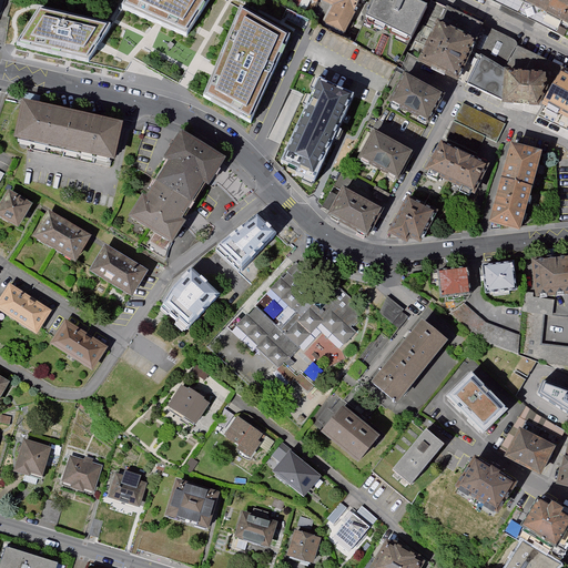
[(209,0),(127,0),(122,8),(159,24),(186,37),(192,27),(209,0)]
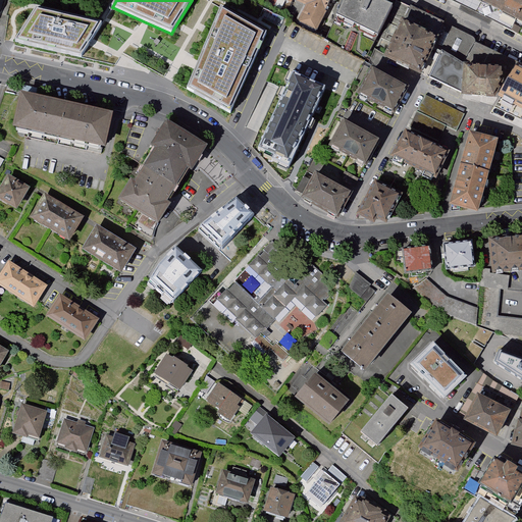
[(329,0),(298,0),(309,5),(300,23),(316,31),(325,12),(329,0)]
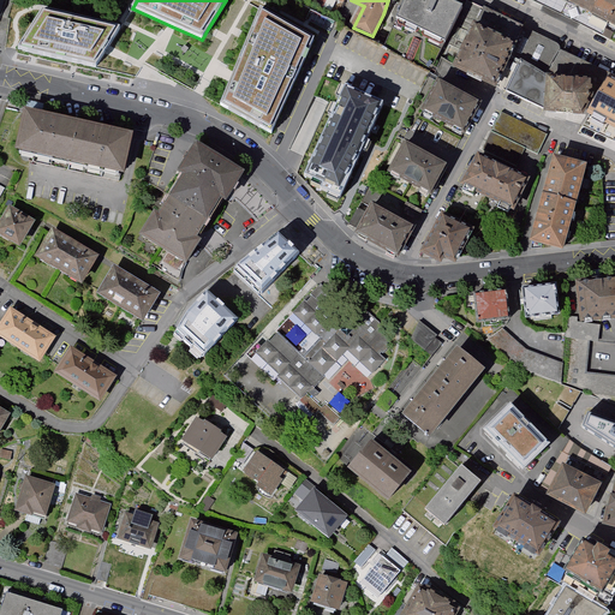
[(405,0),(398,18),(448,41),(464,5),(452,0),(405,0)]
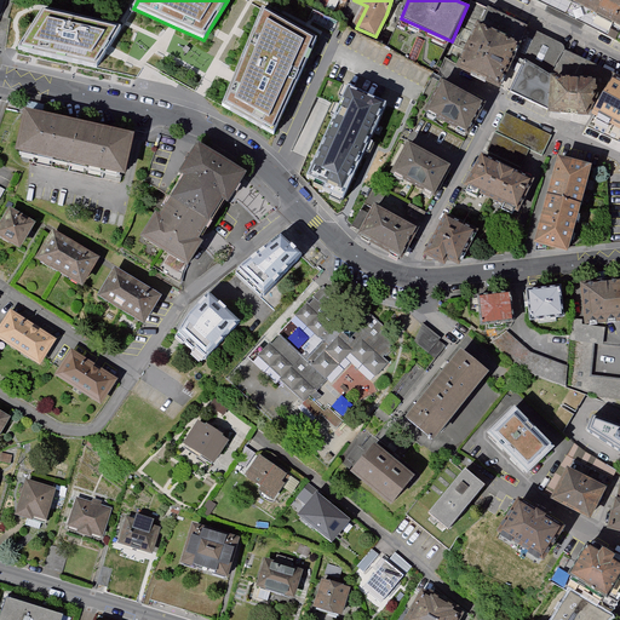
[(619,0),(560,0),(619,29),(619,0)]
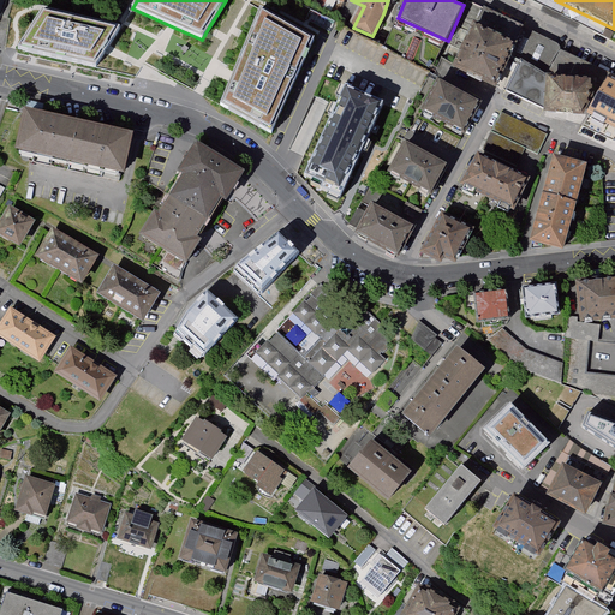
[(312,39),(261,7),(233,77),(221,106),(272,135),(312,39)]
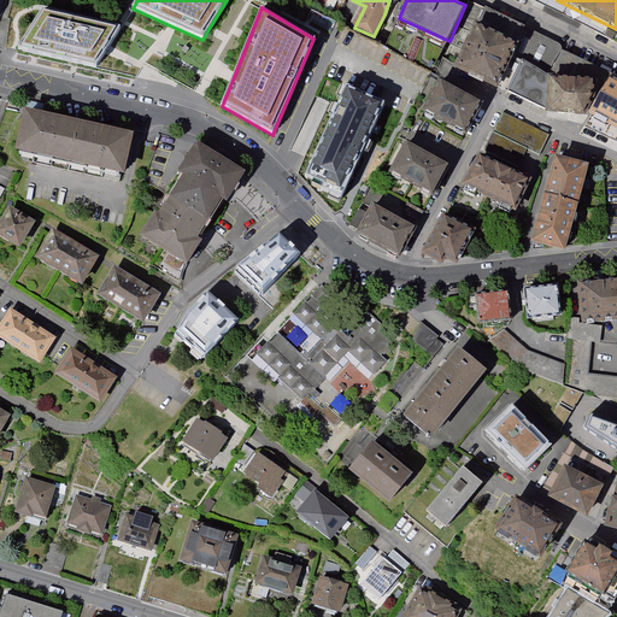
[(42,13),(19,50),(95,68),(107,50),(121,30),(42,13)]
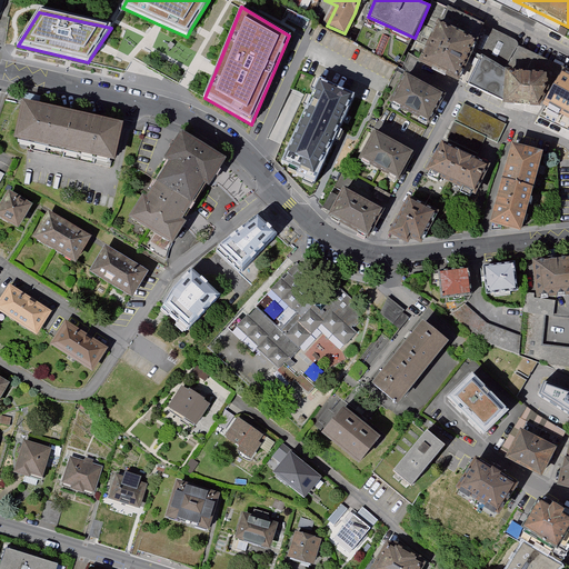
[(421,56),(462,76),(482,33),(441,15),(421,56)]
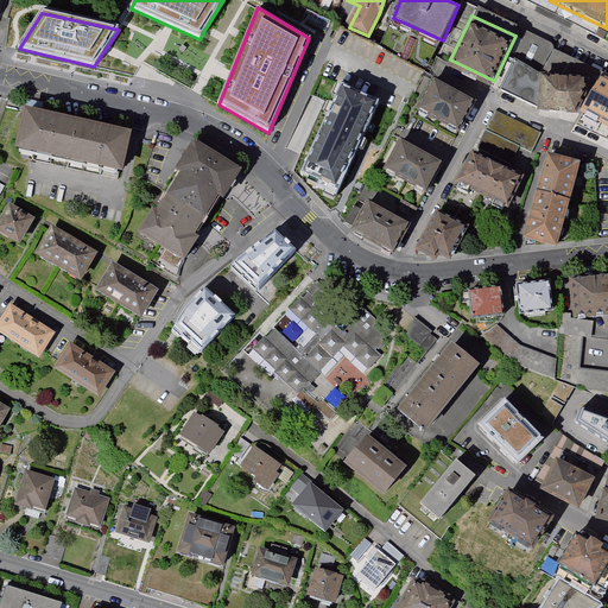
[(530,35),(524,46),(544,57),(551,45),(530,35)]
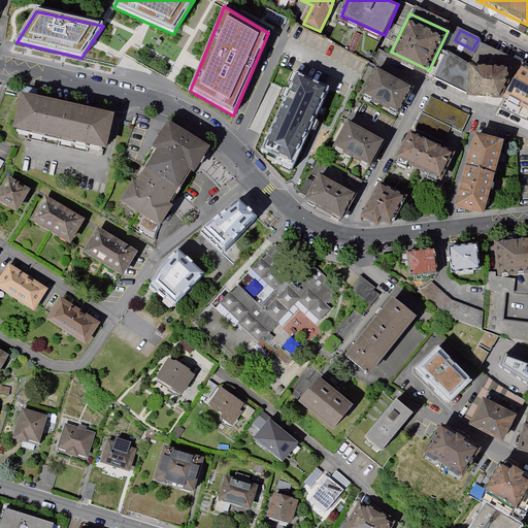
[(510,79),(510,64),(469,63),(444,51),(432,76),(467,93),(501,95),(510,79)]
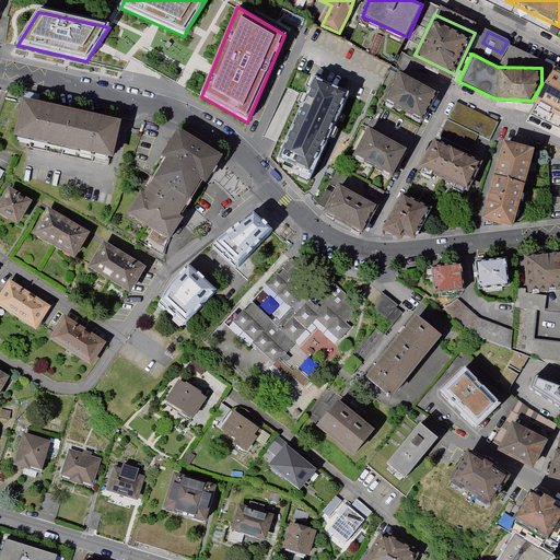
[(559,71),(553,68),(536,100),(559,113),(559,71)]
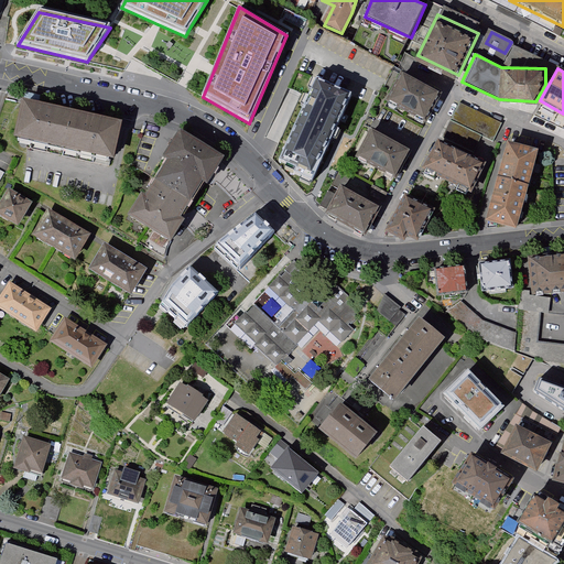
[(427,125),(444,94),(403,72),(387,102),(427,125)]
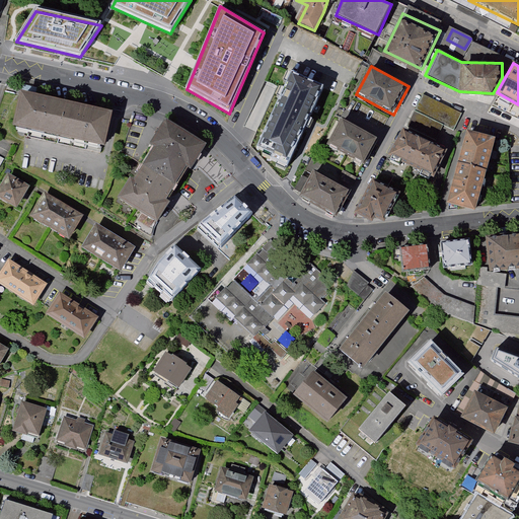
[(309,118),(322,86),(289,72),(285,81),(287,82),(285,88),(282,87),(279,96),(280,96),(256,148),(264,151),(263,153),(272,156),(271,159),(278,162),(277,165),(286,169),(305,127),(307,128),(311,119),(309,118)]
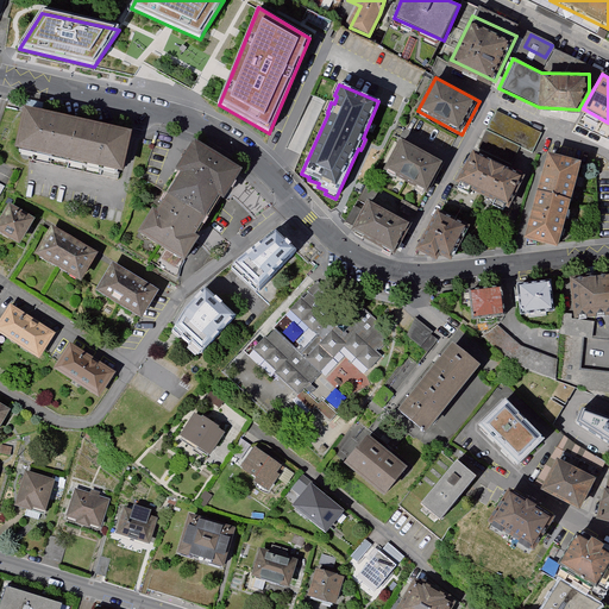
[(498,111),(481,146),(514,162),(521,146),(535,150),(542,132),(498,111)]
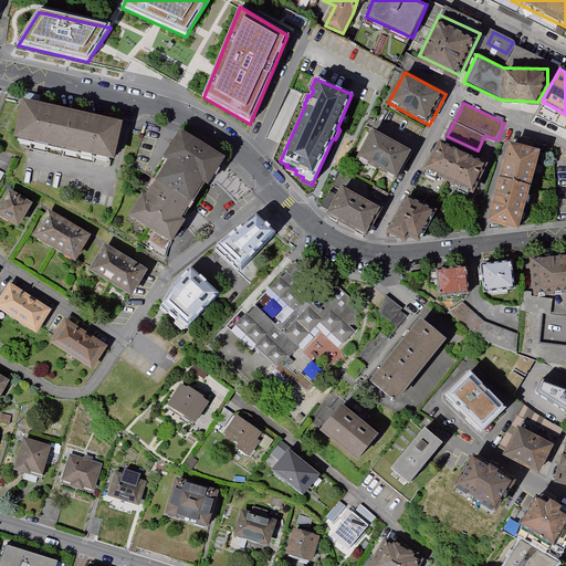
[(113,164),(122,125),(28,104),(19,143),(113,164)]
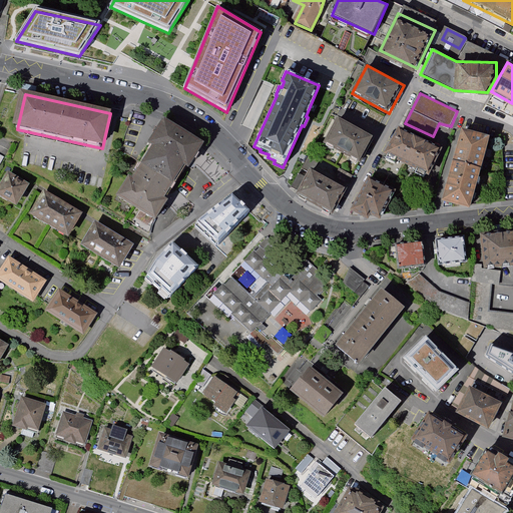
[(377,136),(340,115),(324,143),(361,163),(377,136)]
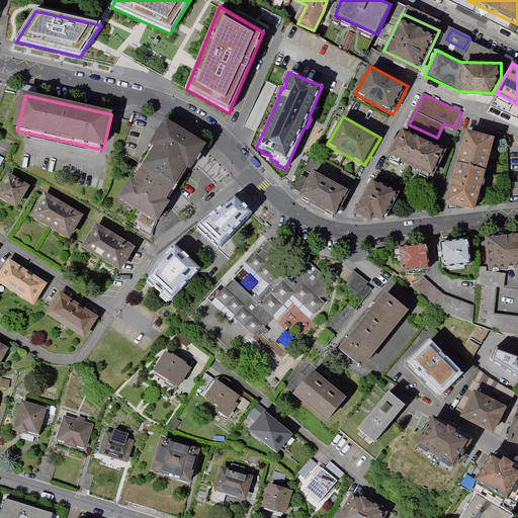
[(206,144),(165,118),(149,144),(153,147),(133,179),(128,177),(116,198),(158,224),(170,203),(166,200),(186,168),(190,170),(206,144)]
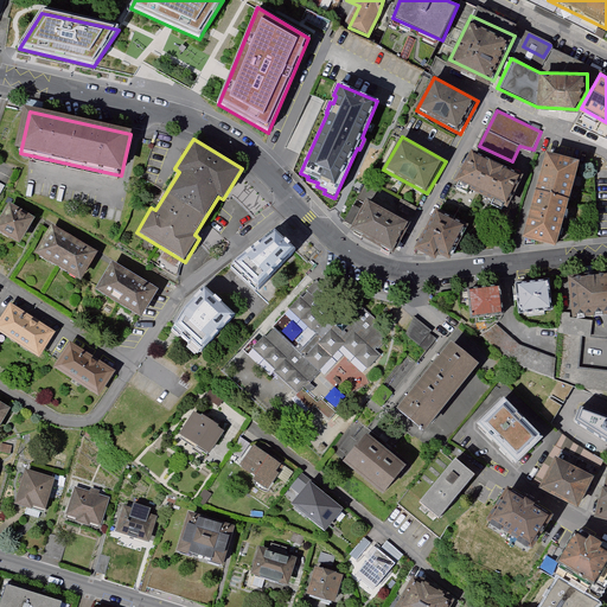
[(528,171),(474,145),(457,178),(460,180),(459,183),(468,189),(471,185),(496,197),(493,200),(504,205),(505,202),(511,204),(528,171)]
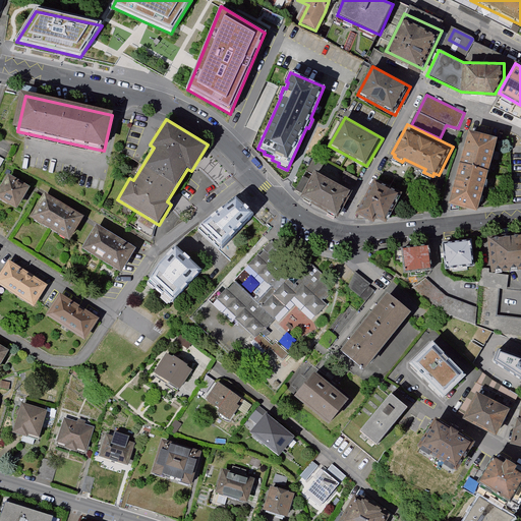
[(497,137),(469,130),(449,203),(477,210),(497,137)]
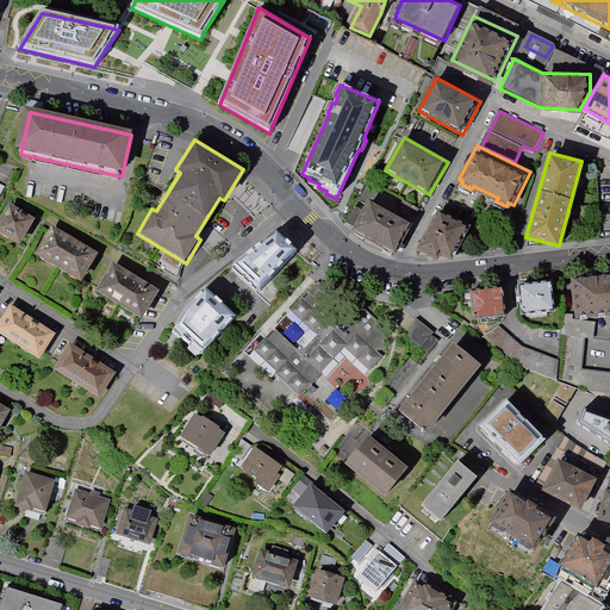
[(421,209),(404,200),(399,210),(415,219),(421,209)]
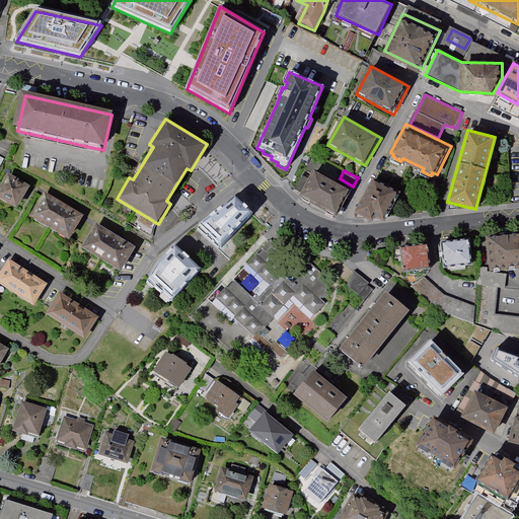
[(313,172),(300,198),(337,218),(351,193),(313,172)]
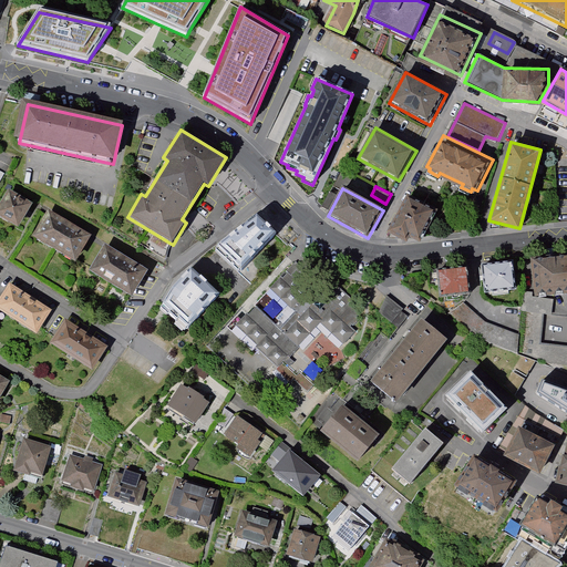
[(12,189),(0,208),(0,215),(22,228),(37,204),(12,189)]
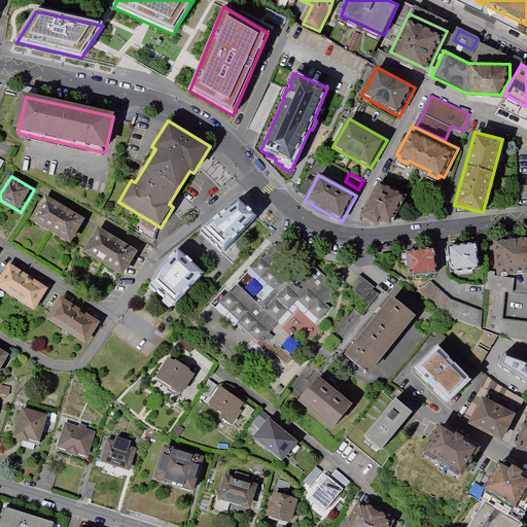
[(407,195),(379,180),(361,213),(380,223),(382,218),(390,222),(407,195)]
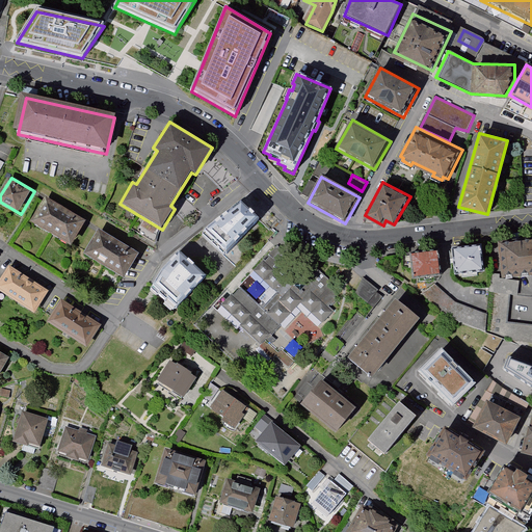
[(49,196),(33,222),(76,247),(90,221),(49,196)]
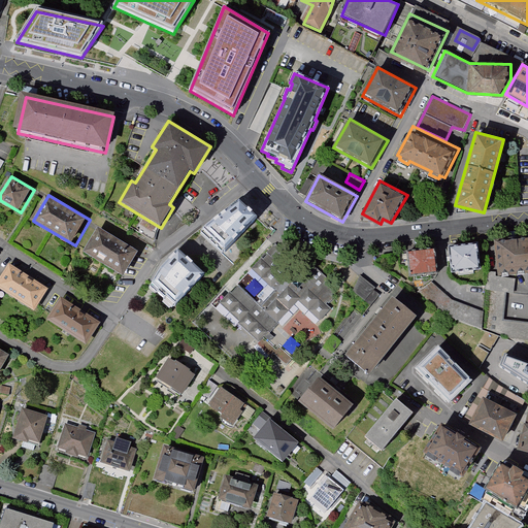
[(224,255),(258,219),(241,202),(201,233),(224,255)]
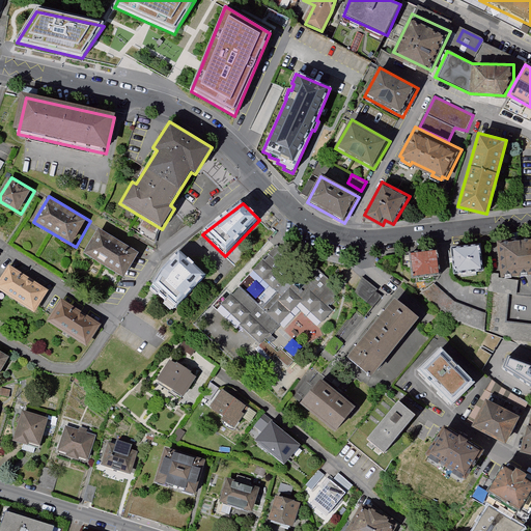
[(102,229),(87,254),(124,277),(140,253),(102,229)]
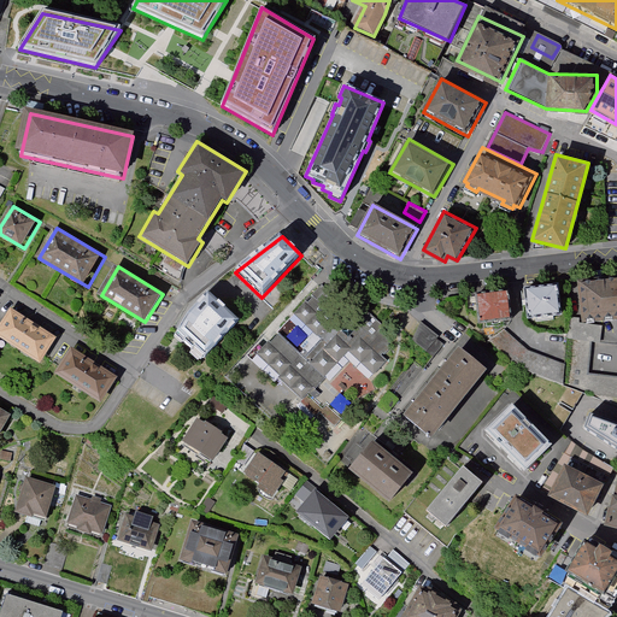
[(616,318),(616,278),(582,283),(586,322),(616,318)]
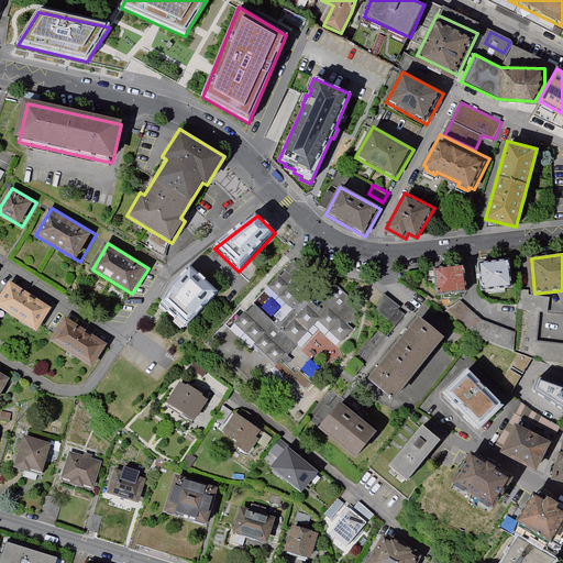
[(516,286),(512,257),(481,261),(484,289),(516,286)]
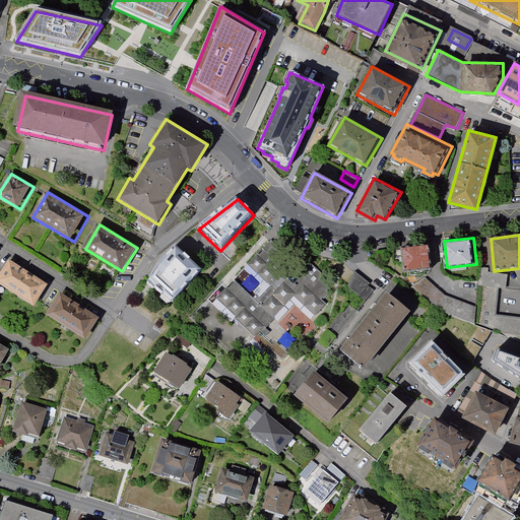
[(404,272),(434,268),(431,242),(401,246),(404,272)]
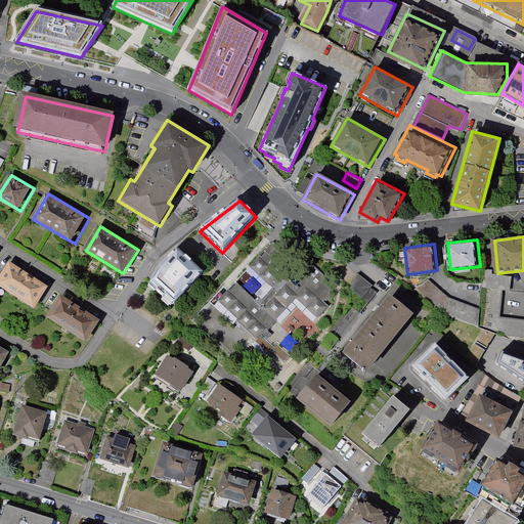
[(308,285),(267,248),(218,301),(258,338),(296,297),(319,318),(331,306),(308,285)]
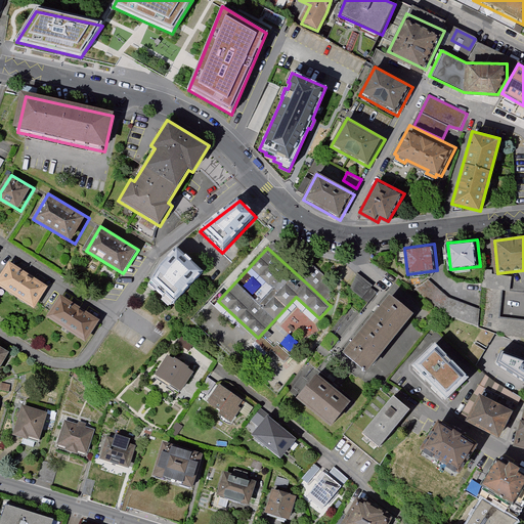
[(204,273),(178,249),(161,267),(151,281),(148,285),(155,292),(158,290),(165,297),(163,299),(172,306),(204,273)]
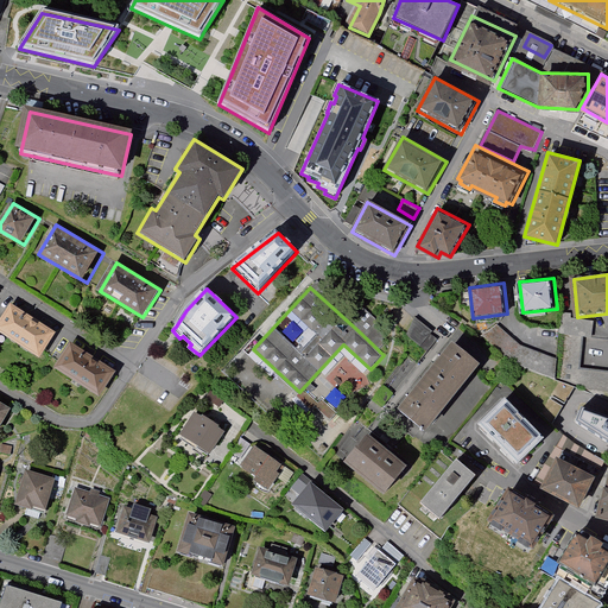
[(13,304),(0,325),(0,331),(43,360),(59,334),(13,304)]
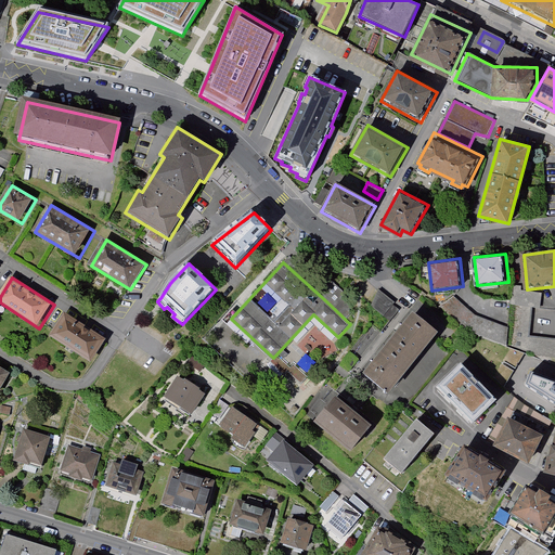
[(401,307),(379,291),(372,307),(391,322),(401,307)]
